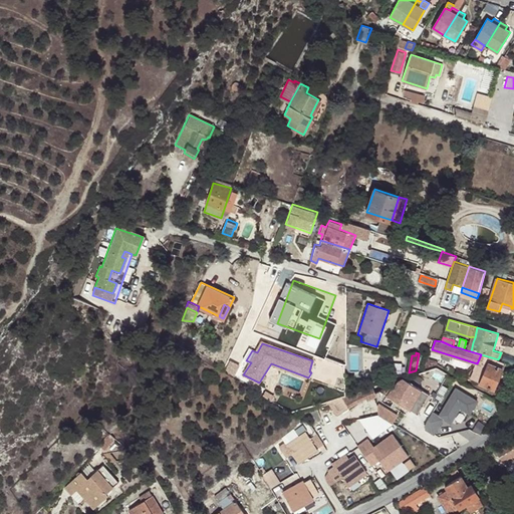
[(477,363),(472,377),(495,388),(506,362),(498,359),(481,354),(477,363)]
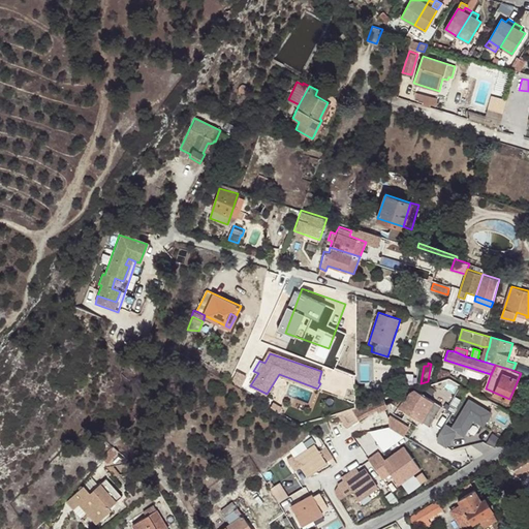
[(449,374),(452,371),(440,368),(438,377),(449,374)]
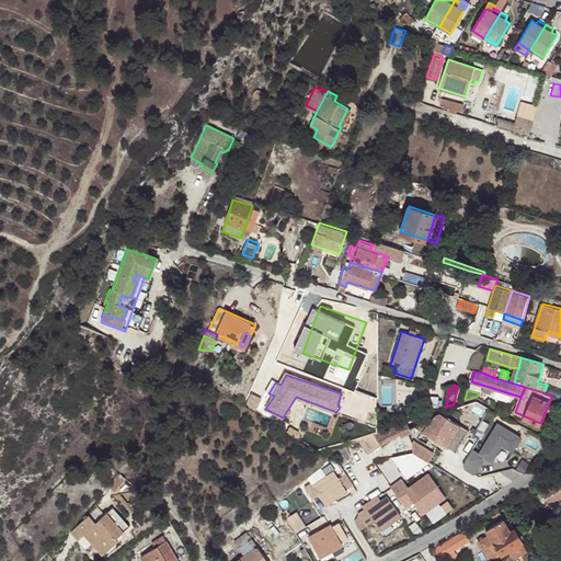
[(441,411),(408,421),(448,446),(461,425),(441,411)]
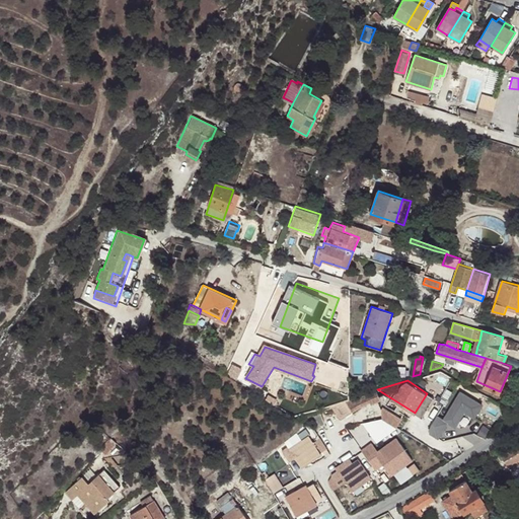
[(352,398),(332,406),(342,420),(362,406),(371,402),(372,403),(381,399),(377,389),(352,398)]
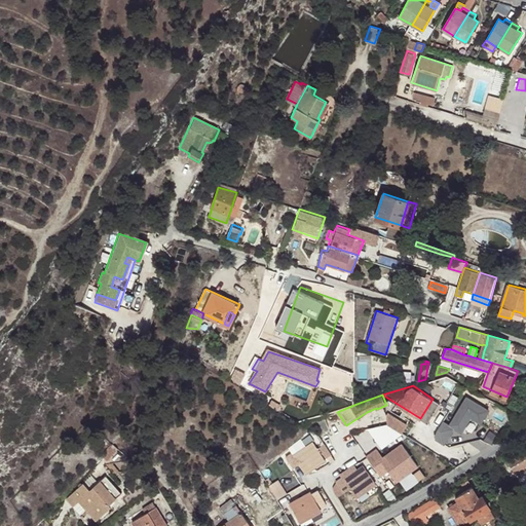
[(443,420),(434,435),(435,438),(445,444),(453,429),(462,434),(471,418),(482,425),(491,410),(466,396),(449,424),(443,420)]
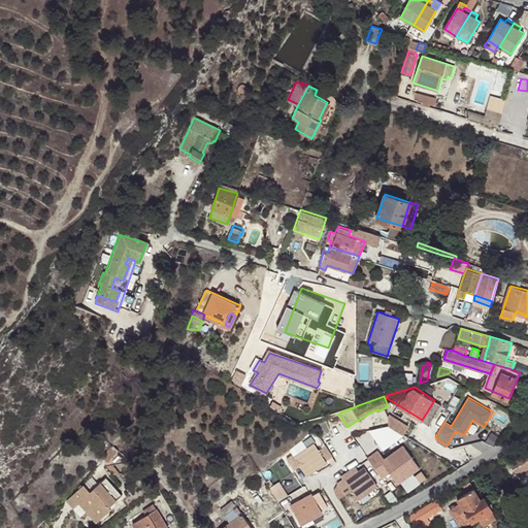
[(335,415),(326,418),(331,430),(333,436),(342,432),(335,415)]
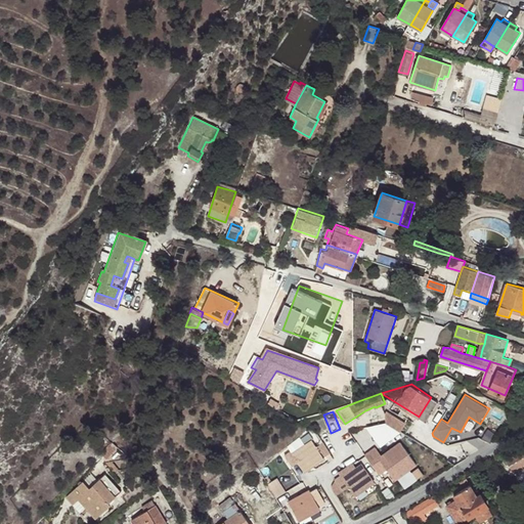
[(323,415),(317,418),(321,429),(329,427),(323,415)]
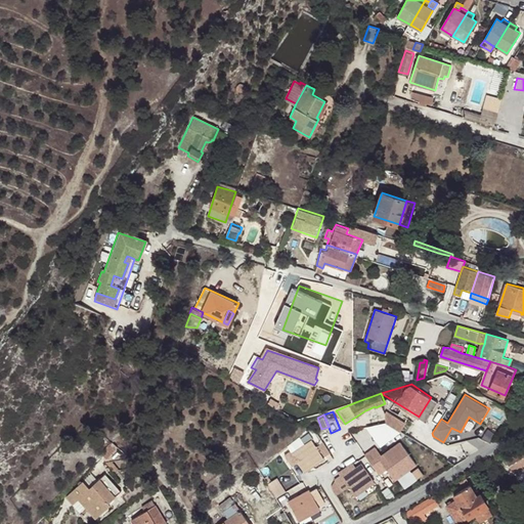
[(387,423),(399,431),(404,423),(392,415),(387,423)]
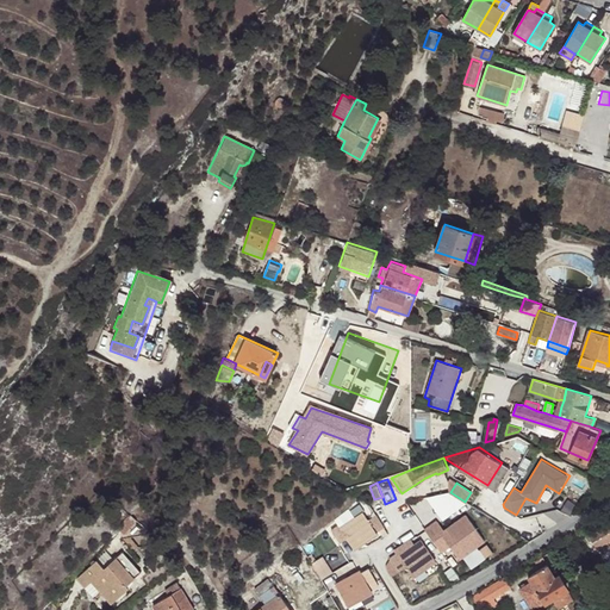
[(566,510),(576,514),(579,503),(570,499),(566,510)]
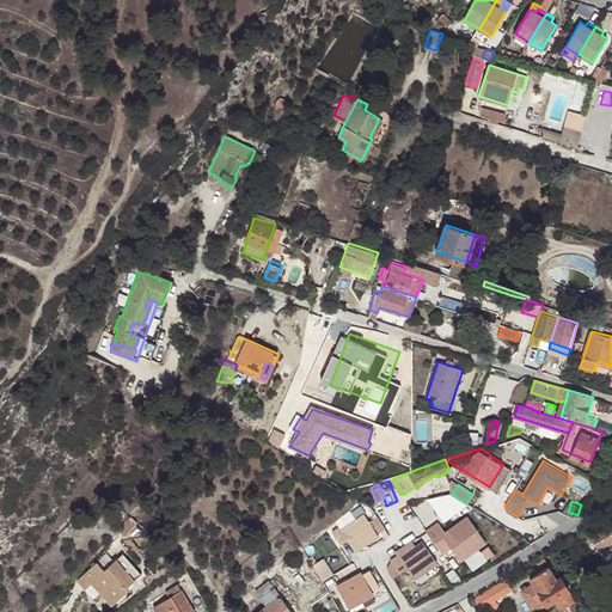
[(564,509),(542,515),(545,528),(568,524),(564,509)]
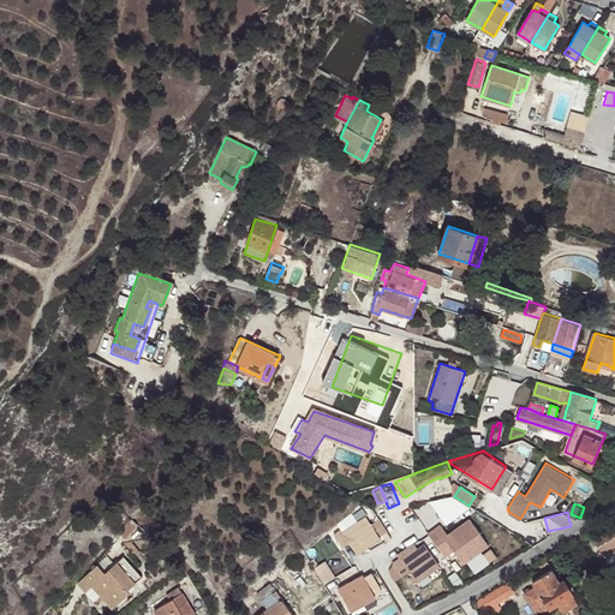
[(356,549),(381,535),(369,514),(360,519),(362,521),(346,532),(344,527),(336,531),(344,544),(351,541),(356,549)]
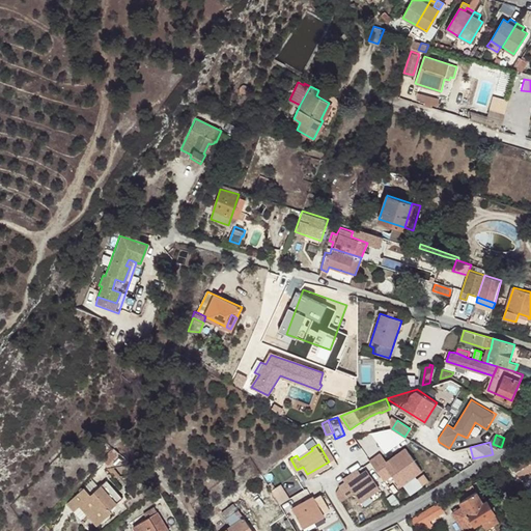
[(381,451),(368,459),(385,481),(394,475),(400,484),(420,470),(404,447),(386,459),(381,451)]
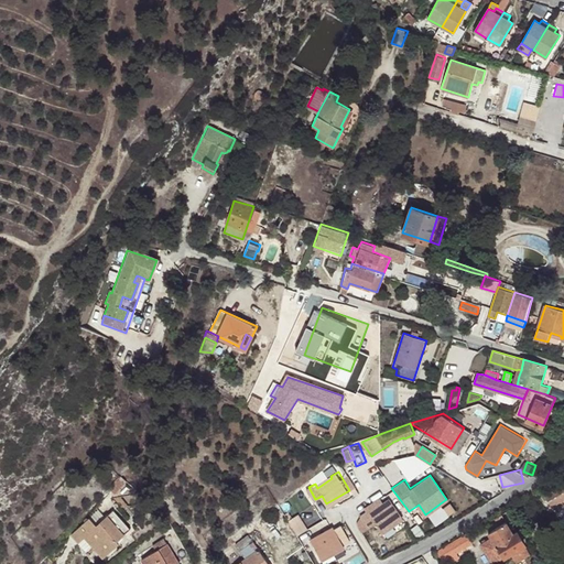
[(563,481),(544,494),(552,506),(563,498),(563,481)]
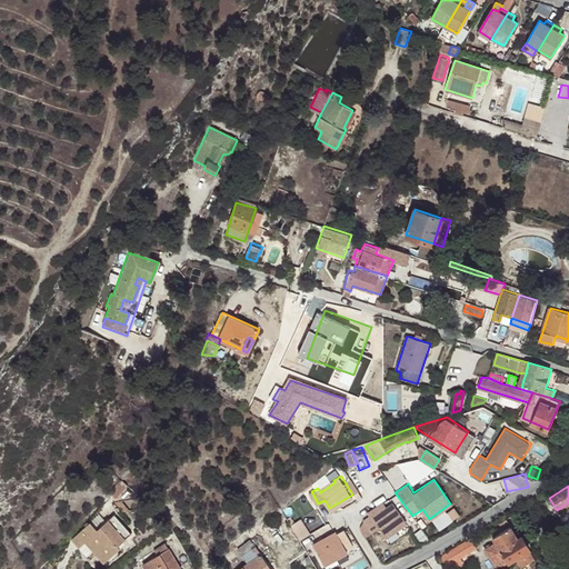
[(361,532),(368,527),(371,532),(378,527),(385,536),(405,521),(392,503),(386,508),(387,510),(373,519),(371,516),(370,516),(363,520),(362,521),(362,522),(361,522),(361,523),(360,525),(360,526),(360,527),(360,528),(360,529),(360,530),(361,530),(361,531),(361,532)]
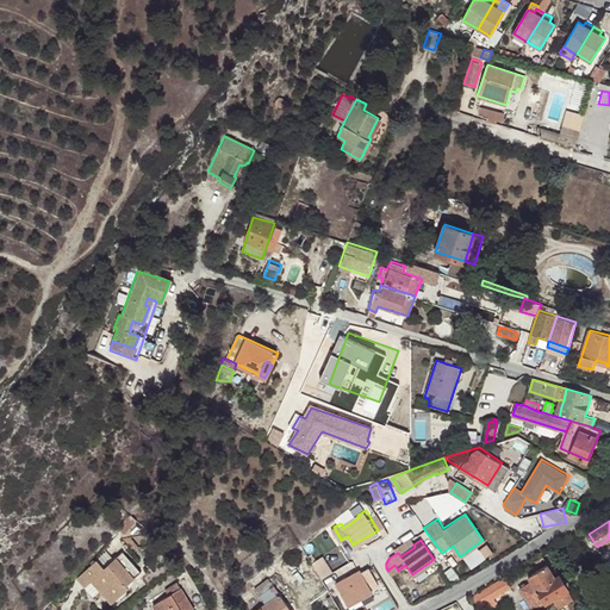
[(105,567),(98,560),(79,578),(95,597),(101,591),(111,602),(129,586),(126,584),(141,572),(122,551),(105,567)]
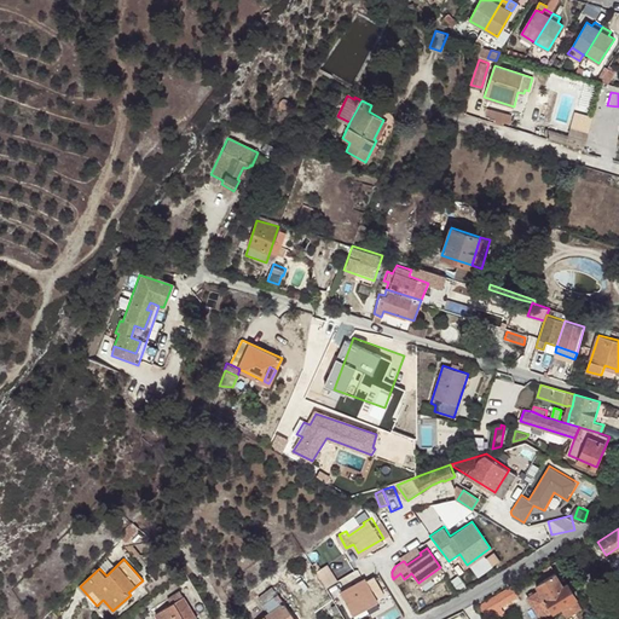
[(331,563),(322,570),(330,586),(341,580),(331,563)]
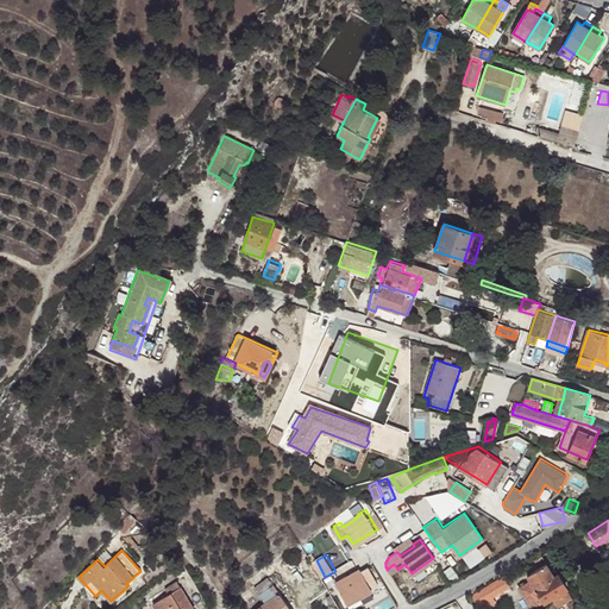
[(531,608),(550,597),(564,589),(565,589),(556,573),(553,575),(546,564),(526,576),(529,582),(519,588),(531,608)]
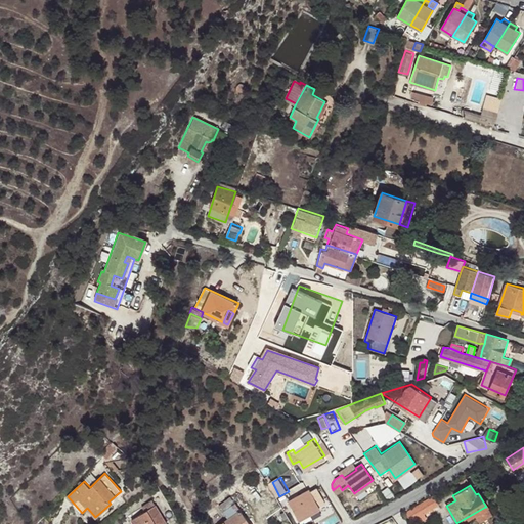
[(290,501),(300,518),(319,506),(317,501),(323,497),(317,488),(316,487),(310,490),(309,488),(308,489),(302,492),(303,493),(290,501)]
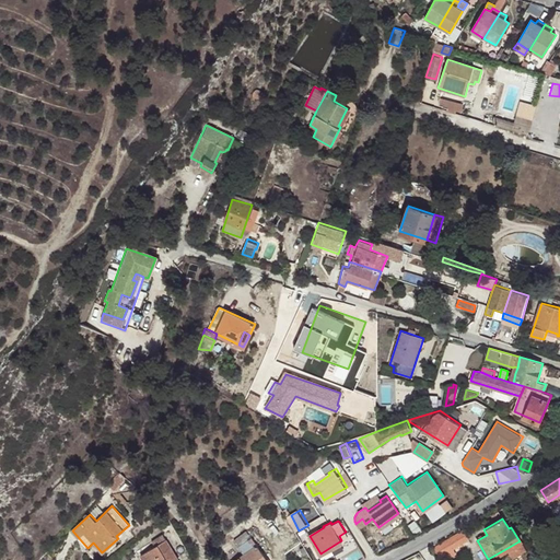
[(235,559),(268,559),(247,531),(235,538),(245,553),(235,559)]
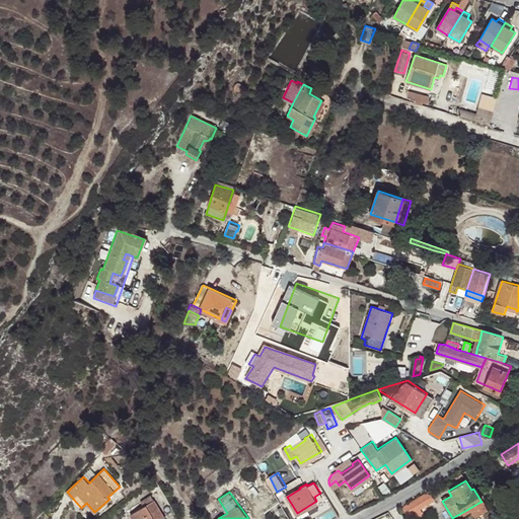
[(420,509),(421,509),(434,501),(429,493),(401,509),(406,517),(416,511),(418,515),(421,513),(420,509)]
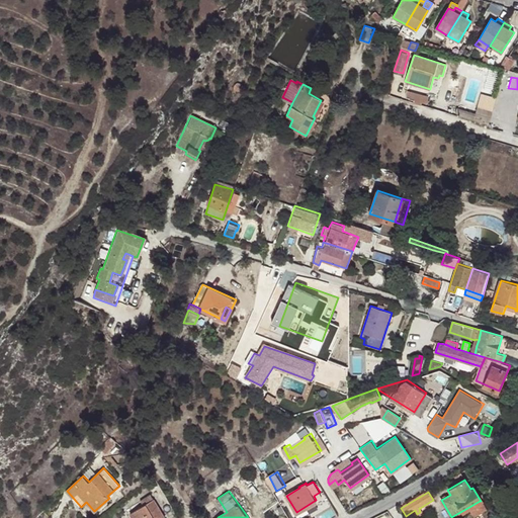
[(167,517),(153,494),(144,499),(145,503),(132,511),(136,517),(167,517)]
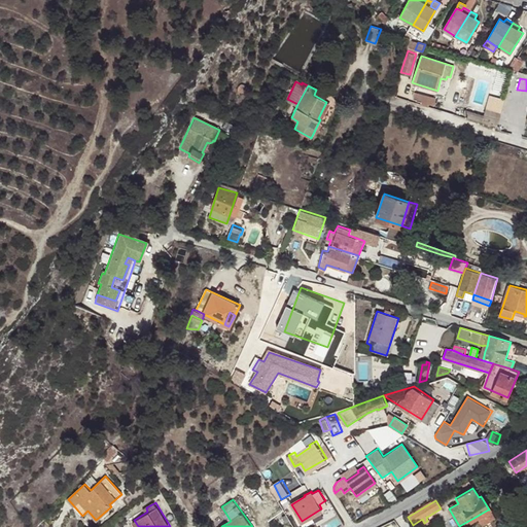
[(441,508),(427,517),(429,520),(443,512),(441,508)]
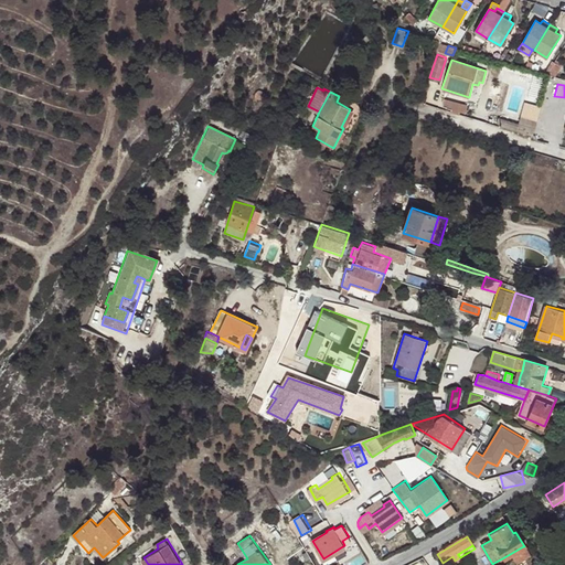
[(523,546),(510,554),(514,562),(528,555),(523,546)]
